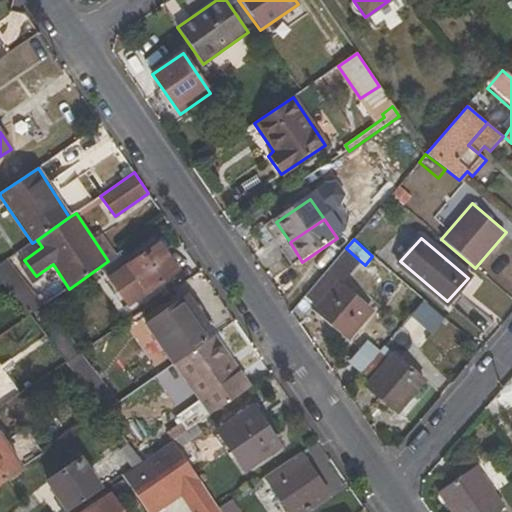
[(178,270),(159,243),(96,286),(116,314),(178,270)]
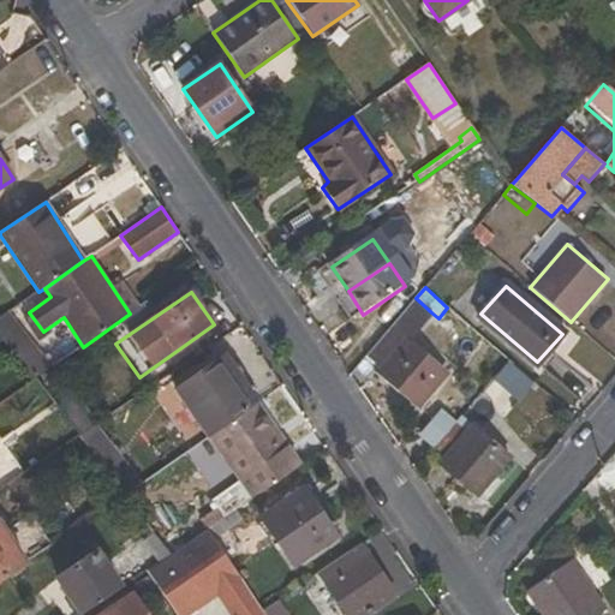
[(431,312),(416,298),(365,358),(378,369),(376,370),(418,406),(446,372),(408,340),(431,312)]
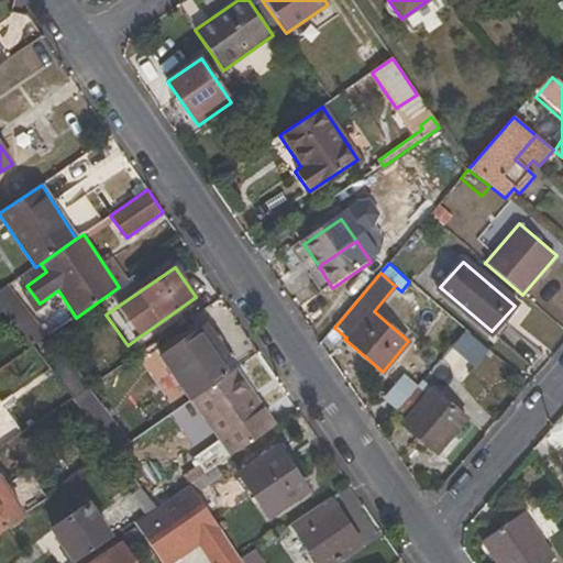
[(18,295),(2,304),(20,324),(29,317),(32,313),(18,295)]
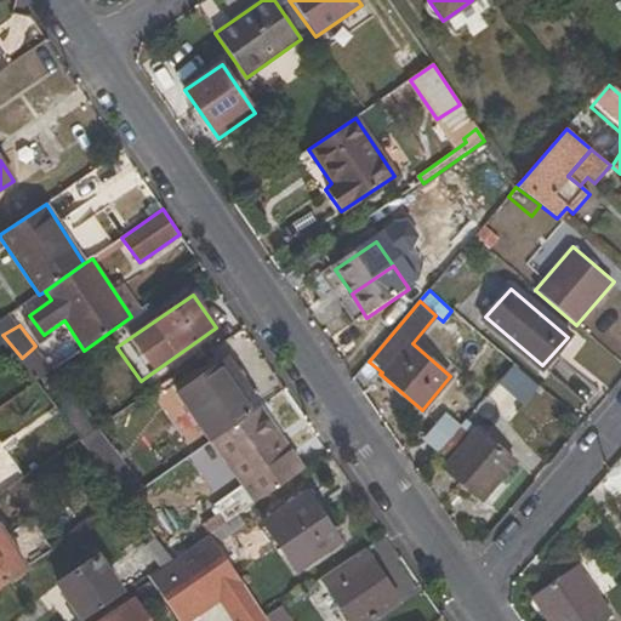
[(34,379),(47,370),(32,349),(22,358),(20,359),(34,379)]
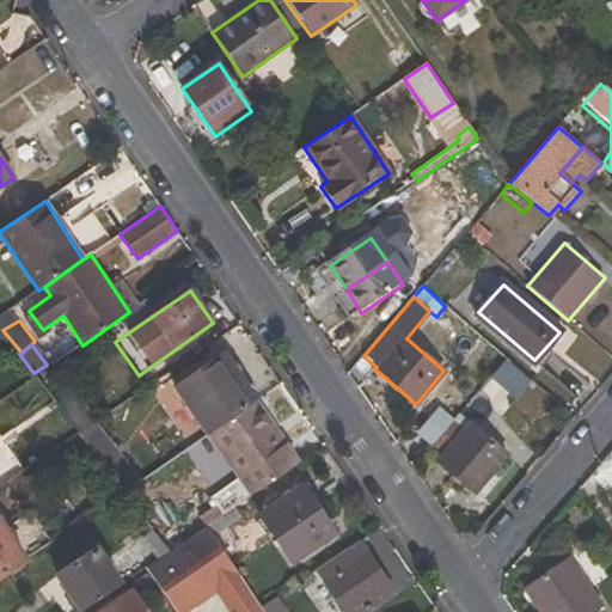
[(224,354),(173,387),(207,435),(256,402),(224,354)]
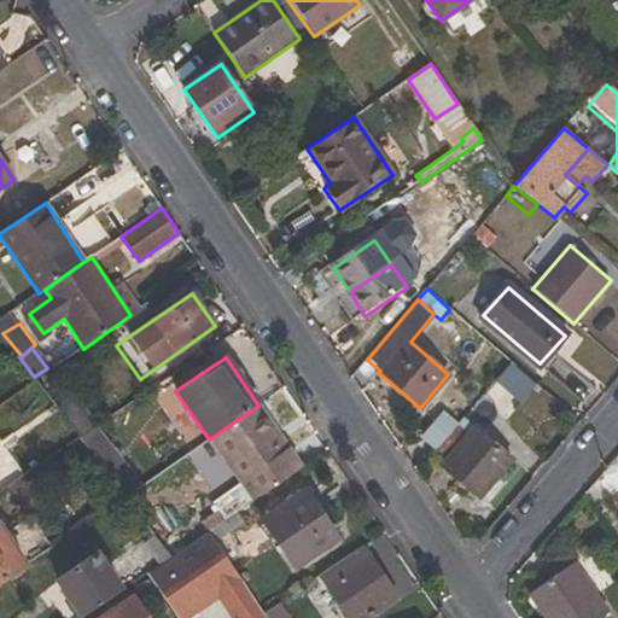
[(518,369),(483,397),(500,419),(535,391),(518,369)]
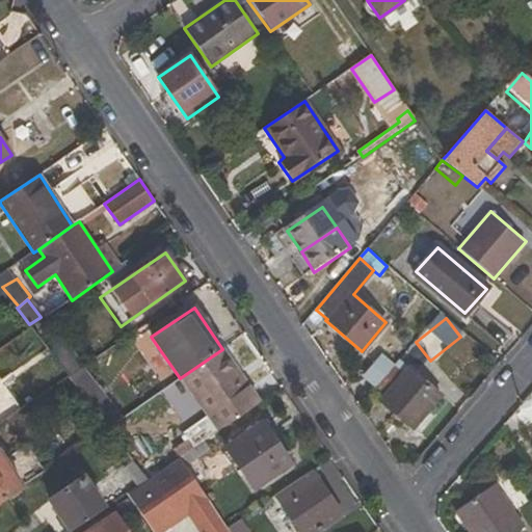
[(218,431),(260,402),(222,349),(180,378),(218,431)]
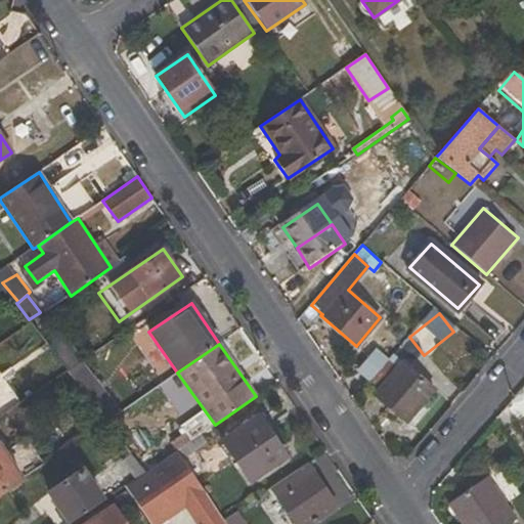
[(378,350),(358,372),(370,382),(389,360),(378,350)]
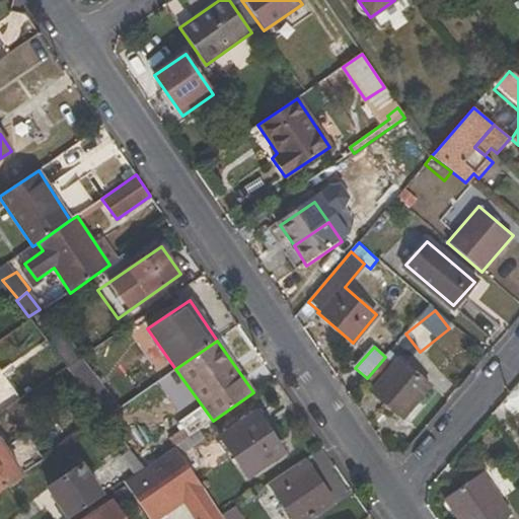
[(400,359),(395,365),(385,357),(367,378),(376,386),(371,392),(402,419),(431,385),(400,359)]
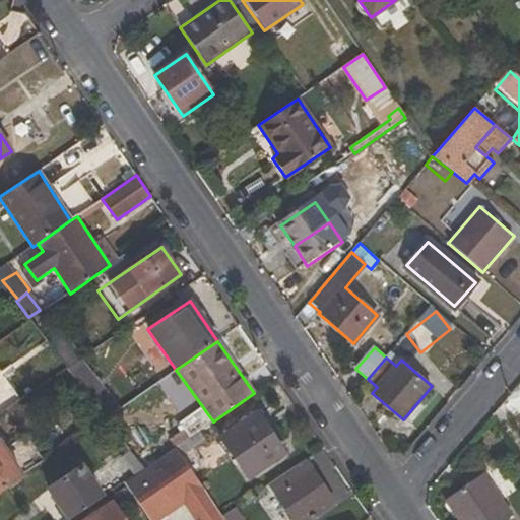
[(90,372),(77,383),(105,418),(119,408),(90,372)]
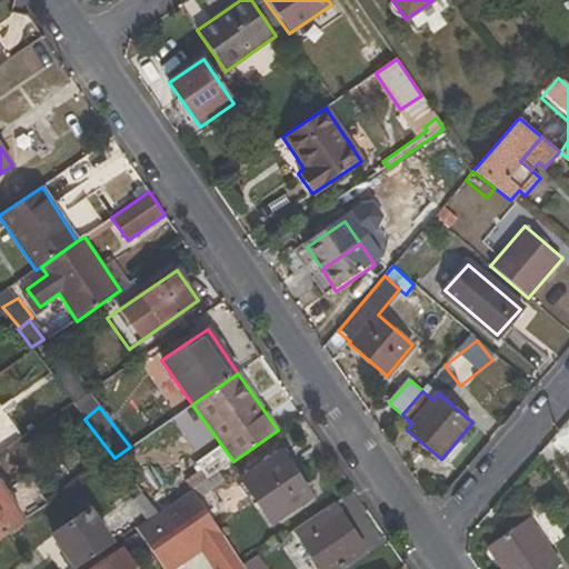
[(312,497),(281,450),(239,478),(271,525),(312,497)]
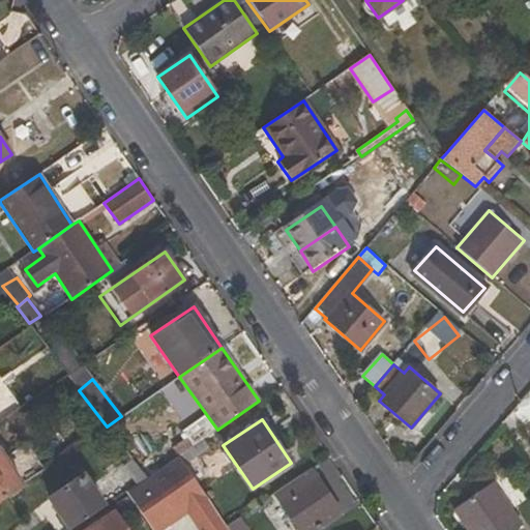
[(106,445),(124,468),(133,461),(114,438),(106,445)]
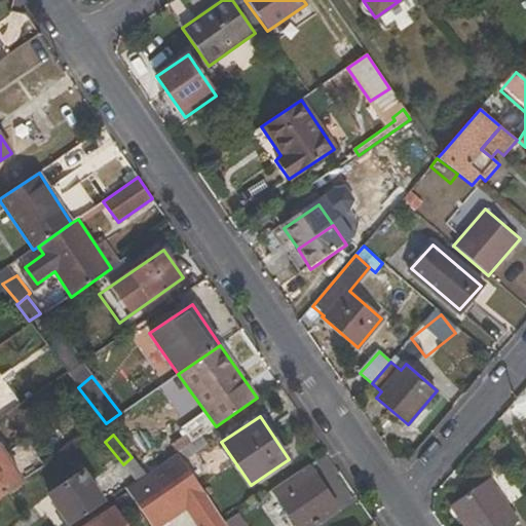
[(0,496),(24,481),(0,447),(0,496)]
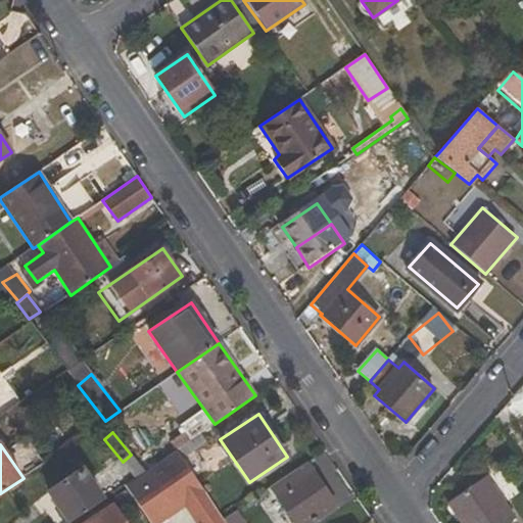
[(171,483),(172,486),(139,508),(140,511),(149,522),(158,522),(186,505),(197,522),(211,522),(221,517),(176,450),(144,472),(124,486),(126,491),(130,496),(176,465),(183,474),(171,483)]
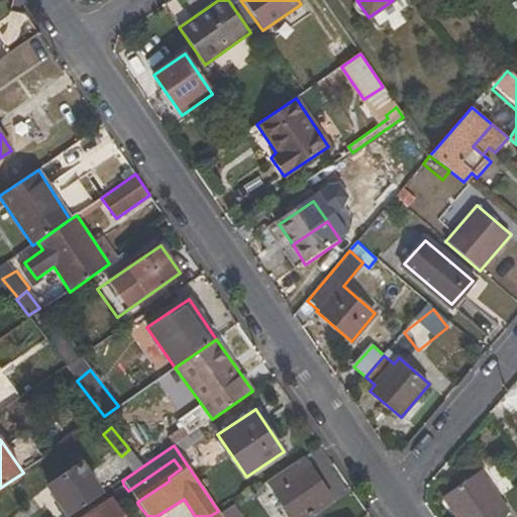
[(291,516),(308,516),(333,500),(303,456),(271,479),(277,490),(274,492),(291,516)]
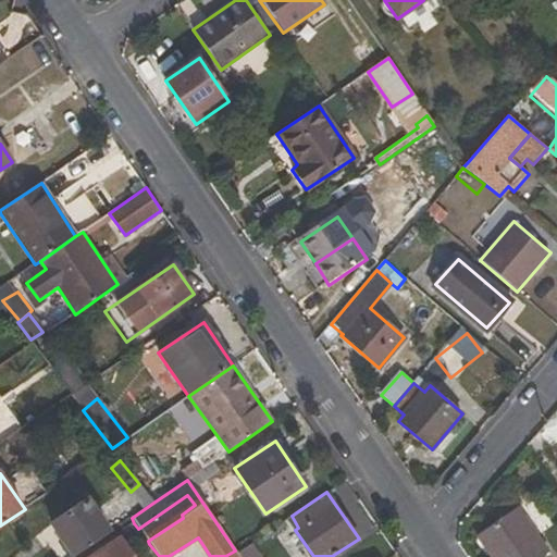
[(88,498),(50,523),(73,556),(74,556),(111,532),(88,498)]
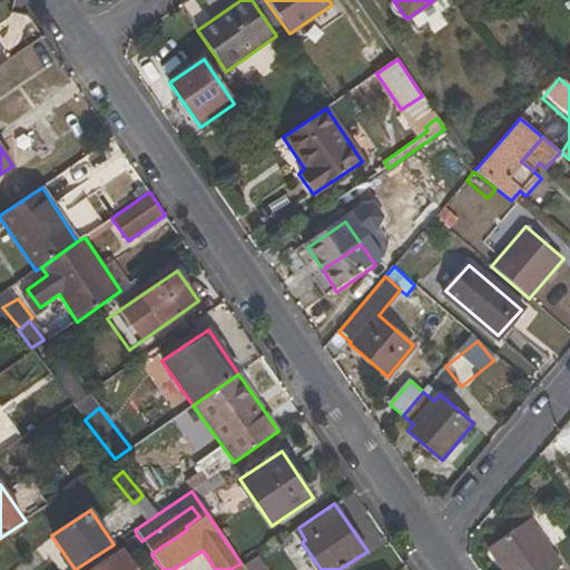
[(531,519),(488,548),(503,569),(557,569),(562,567),(531,519)]
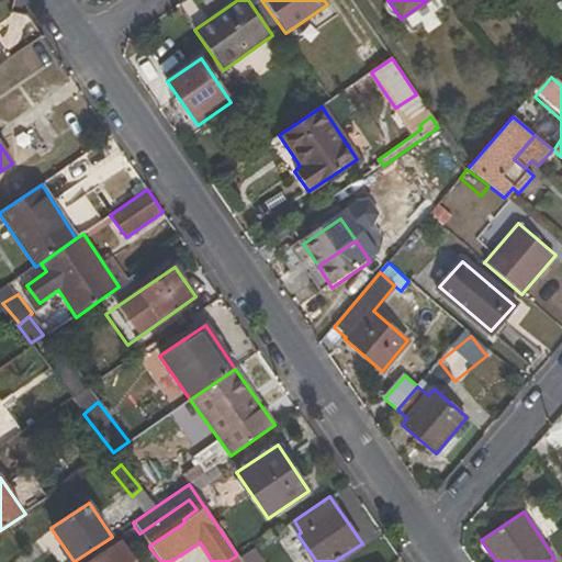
[(298,535),(290,523),(270,536),(285,557),(295,549),(290,540),(298,535)]
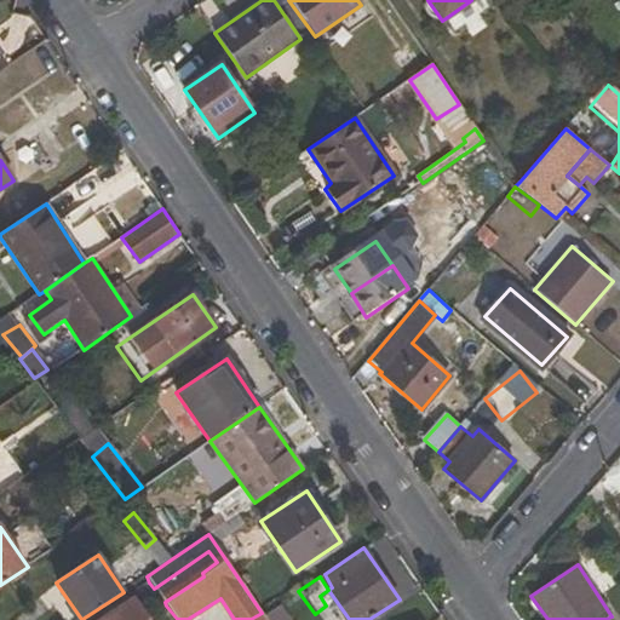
[(138,590),(154,613),(166,606),(165,602),(154,589),(149,583),(138,590)]
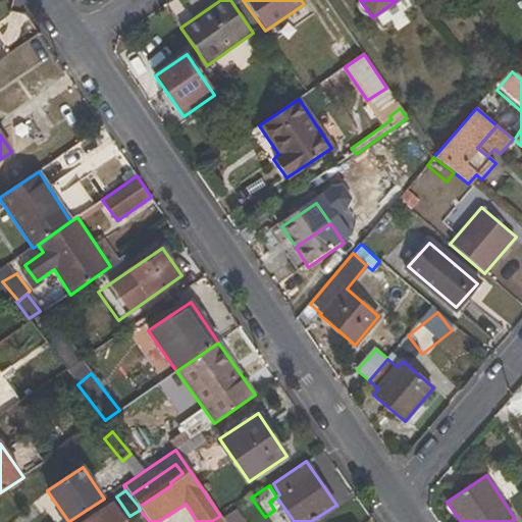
[(124,521),(113,504),(86,521),(124,521)]
